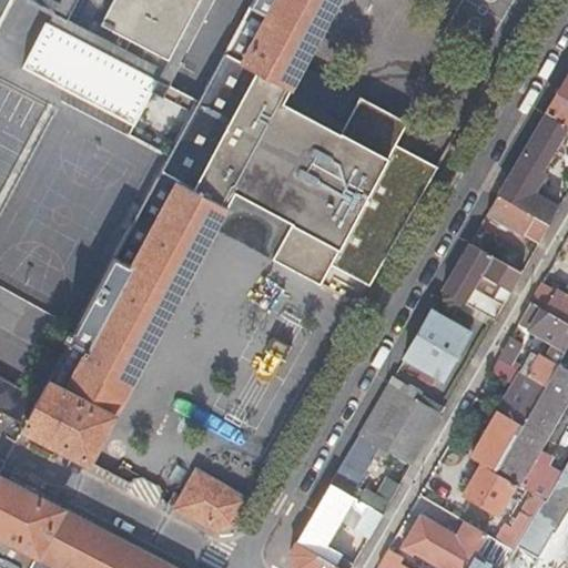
[(0,0),(0,18),(9,0),(0,0)]
